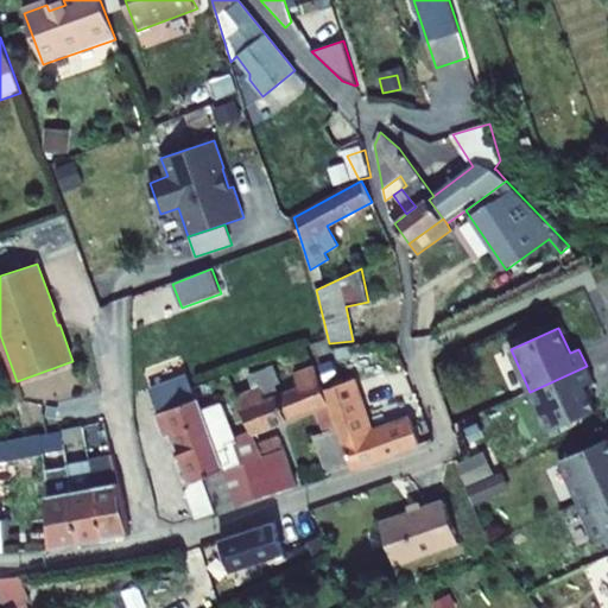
[(252,434),(287,419),(278,396),(279,394),(274,384),(280,382),(273,366),(248,377),(255,391),(239,398),(251,432),(252,434)]
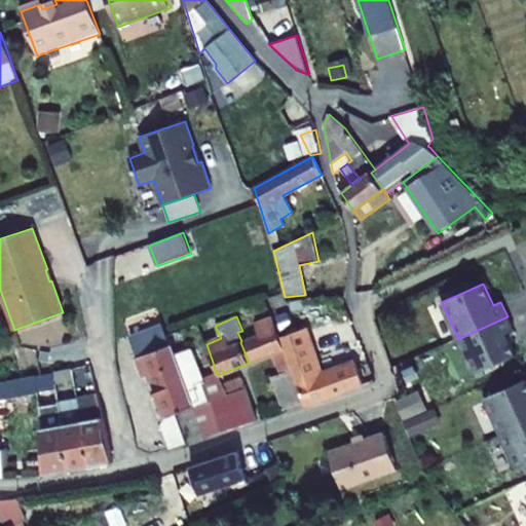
[(271,378),(284,410),(304,403),(278,339),(271,316),(255,324),(259,334),(241,341),(240,342),(249,363),(273,353),(282,374),(271,378)]
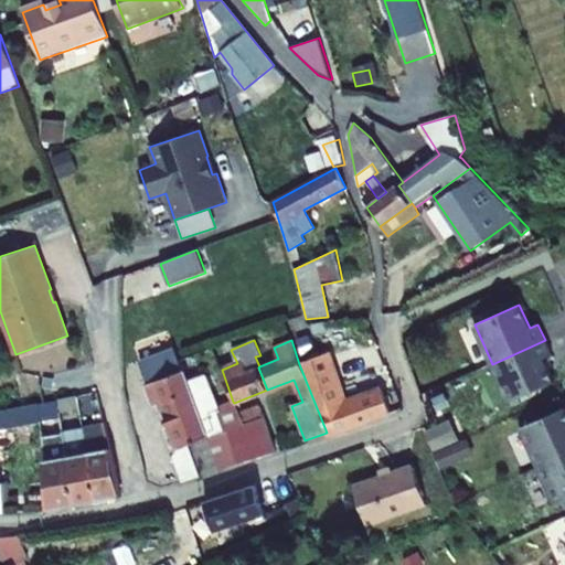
[(492,364),(510,403),(555,383),(544,360),(552,355),(545,340),(492,364)]
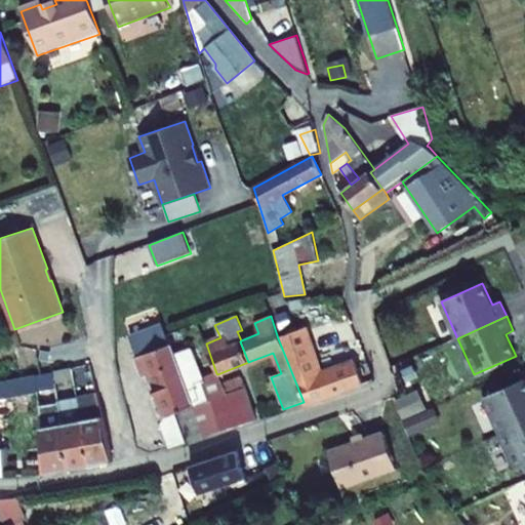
[(169,447),(187,441),(175,413),(193,405),(174,354),(163,326),(129,337),(135,356),(133,357),(140,376),(150,373),(165,415),(160,423),(169,447)]
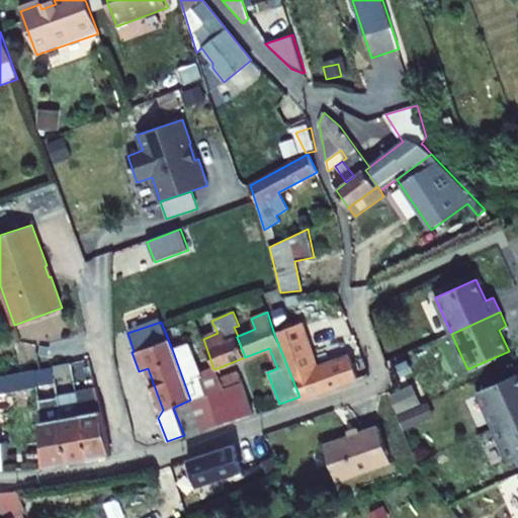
[(299,399),(357,379),(350,359),(314,371),(303,341),(305,340),(299,325),(274,334),(299,397),(299,399)]
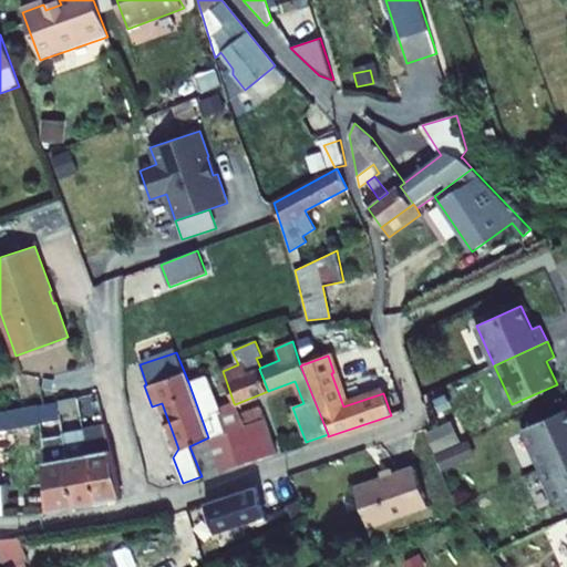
[(206,375),(188,382),(208,437),(225,430),(238,465),(277,453),(265,419),(245,426),(239,414),(235,404),(234,403),(218,411),(206,375)]
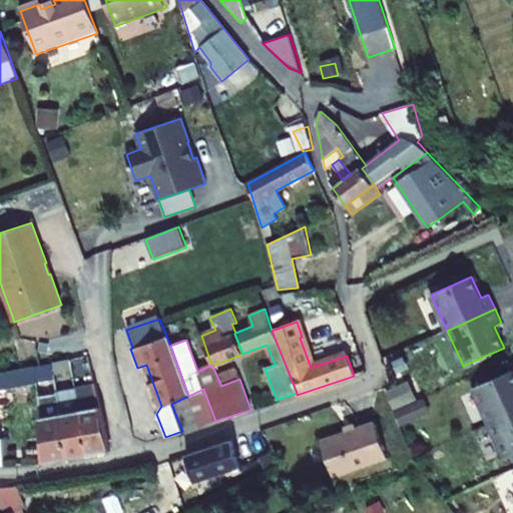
[(91,372),(87,357),(69,361),(71,371),(72,377),(91,372)]
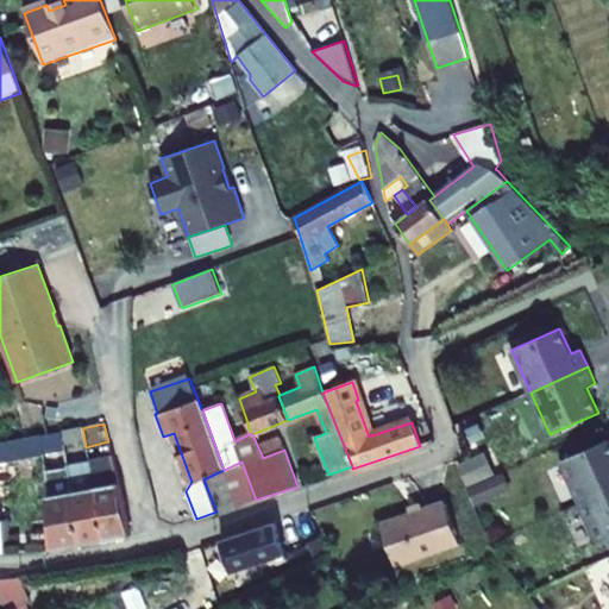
[(82,428),(62,433),(64,445),(85,440),(82,428)]
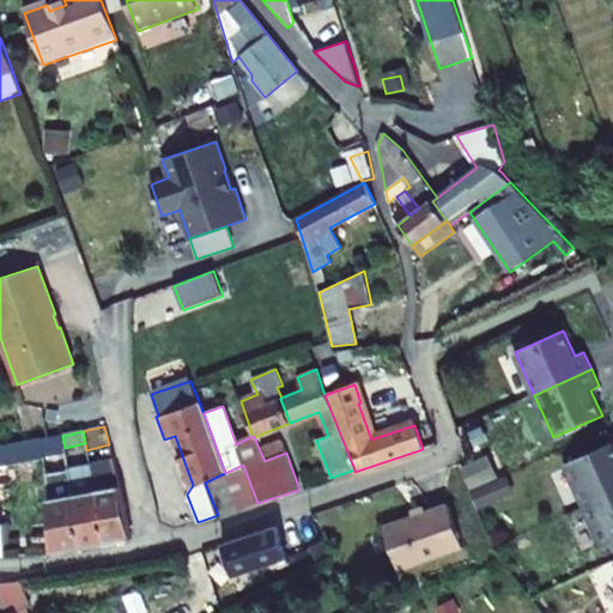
[(50,554),(82,548),(72,496),(59,498),(56,485),(62,485),(56,454),(64,453),(61,436),(41,439),(44,459),(50,554)]
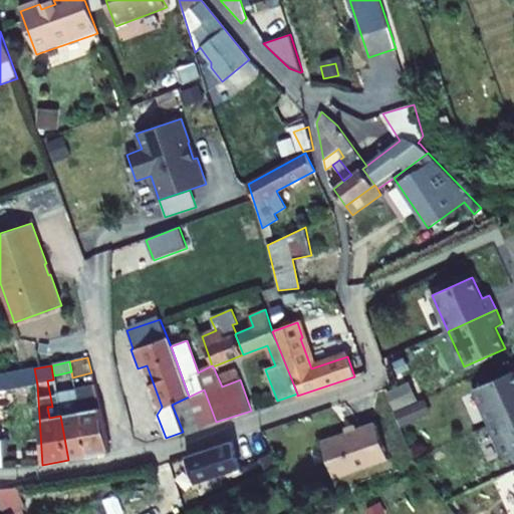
[(0,467),(5,467),(3,439),(0,438),(0,392),(37,384),(34,368),(0,374),(0,467)]
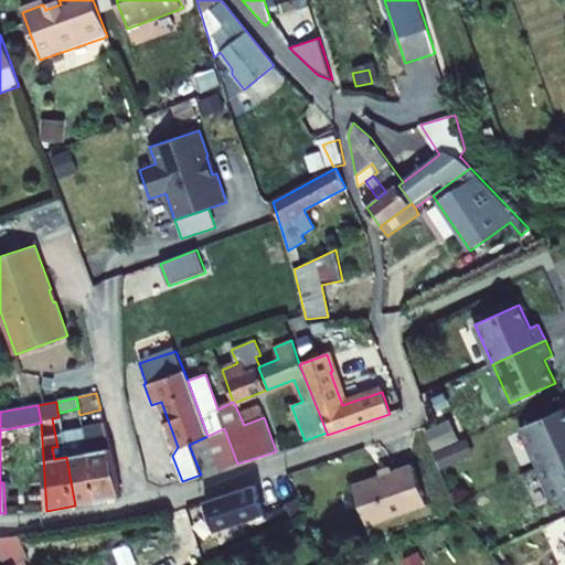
[(238,413),(244,425),(264,417),(259,405),(238,413)]
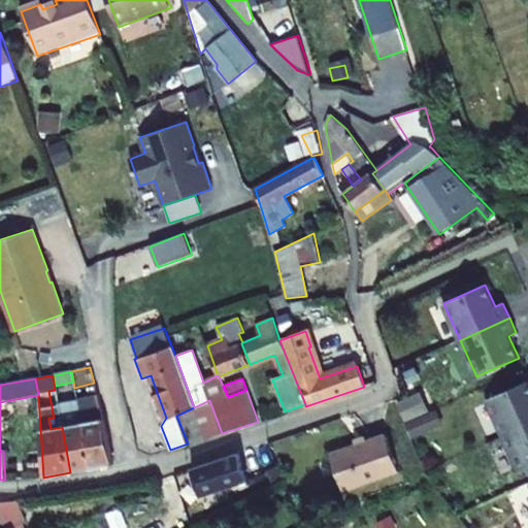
[(527,381),(488,400),(504,436),(527,425),(527,381)]
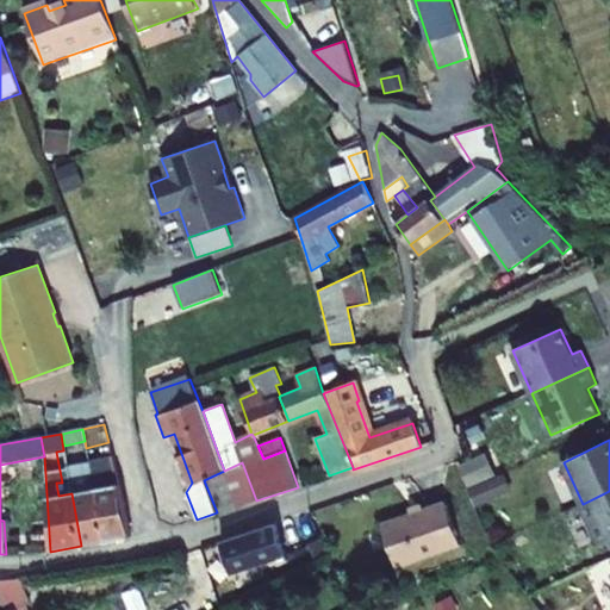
[(468,487),(496,474),(485,453),(459,466),(468,487)]
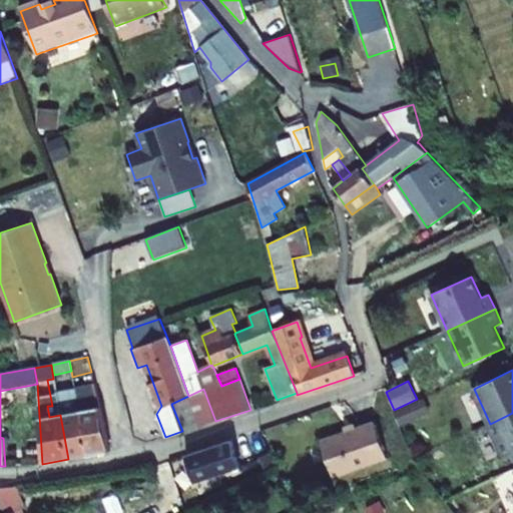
[(93,384),(75,389),(87,455),(109,451),(93,384)]
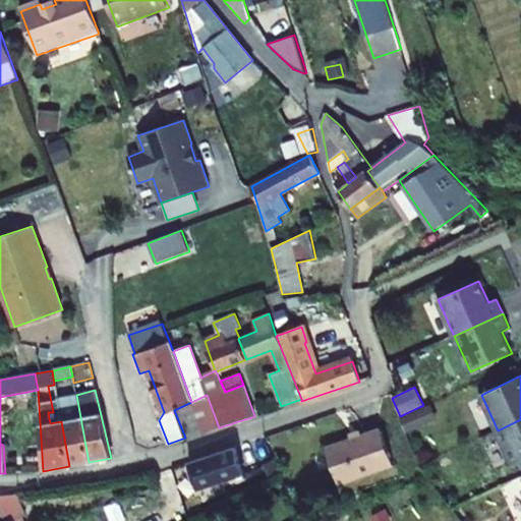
[(89,462),(76,395),(57,399),(61,421),(69,466),(89,462)]
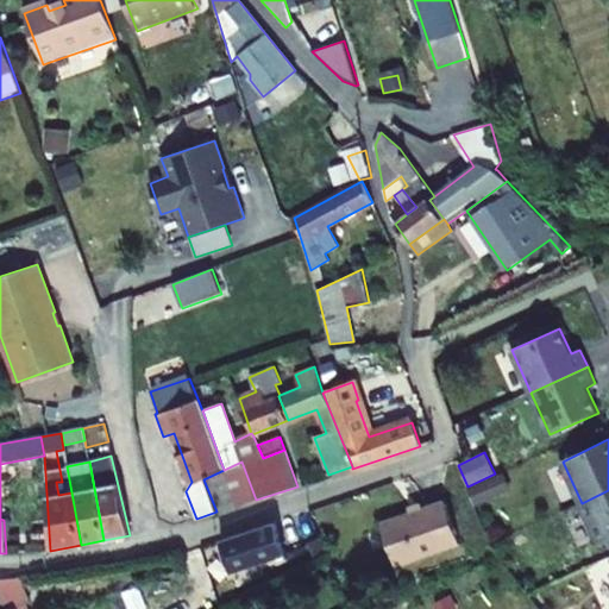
[(242,462),(224,470),(237,506),(256,500),(242,462)]
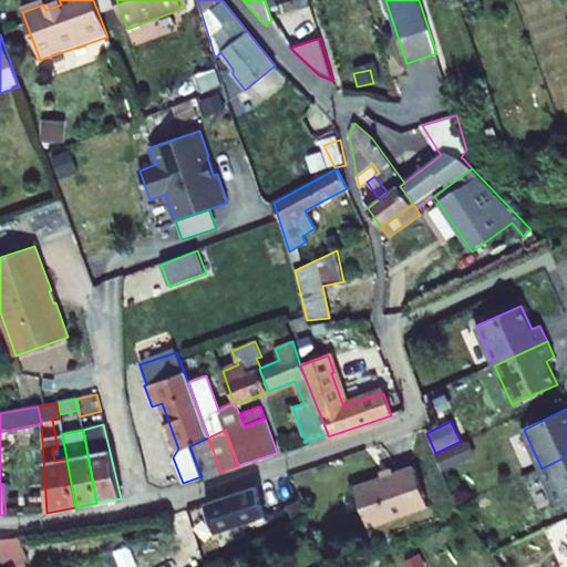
[(189,446),(202,476),(220,471),(208,437),(189,446)]
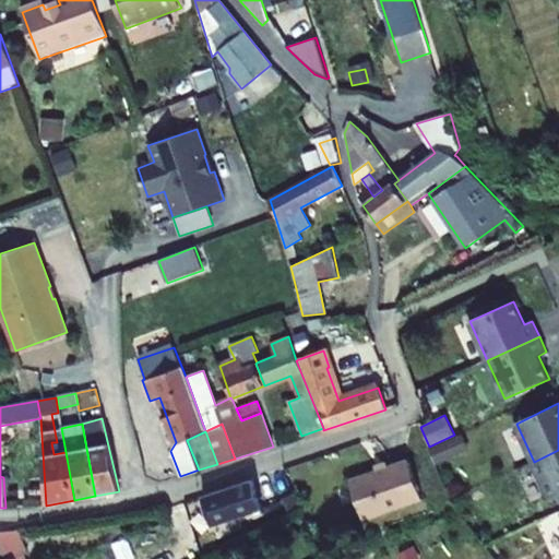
[(470,450),(463,433),(429,448),(437,464),(470,450)]
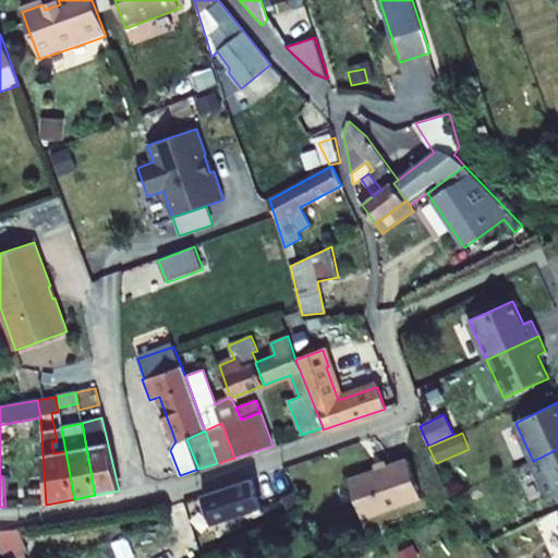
[(557,449),(533,461),(550,499),(557,496),(557,449)]
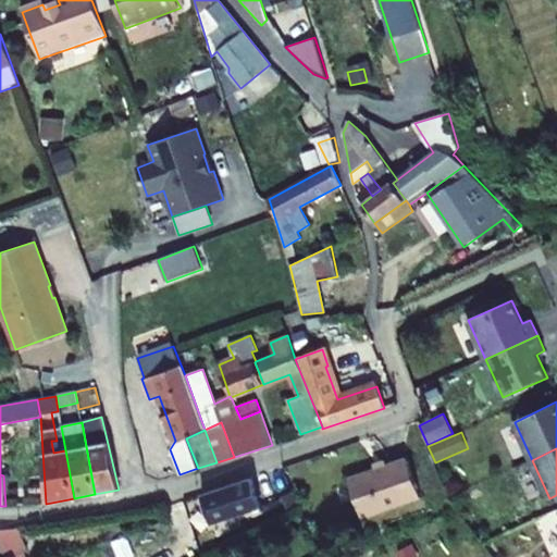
[(349,479),(362,517),(420,497),(407,459),(387,466),(375,470),(349,479)]
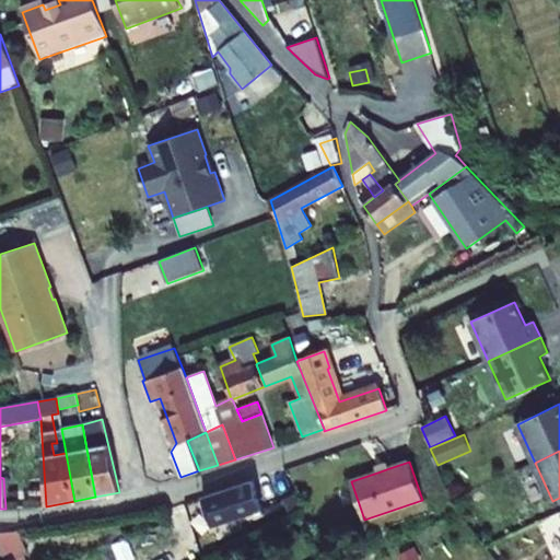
[(0,559),(22,559),(22,558),(30,555),(18,531),(0,532),(0,559)]
